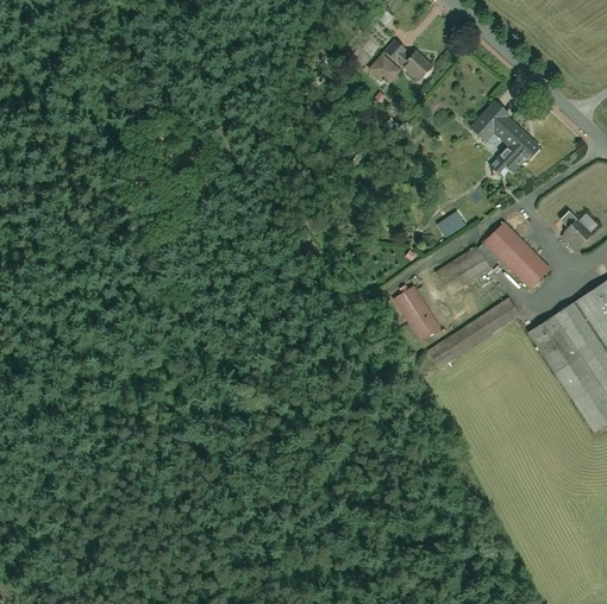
[(405,37),(390,55),(419,79),(433,61),(405,37)]
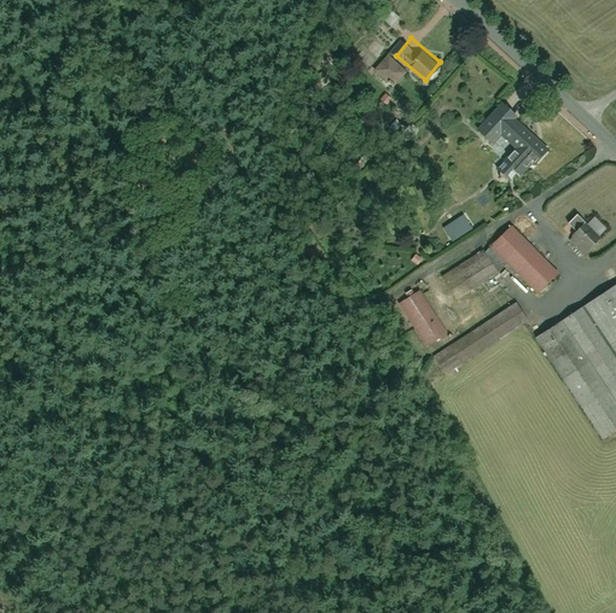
[(388,52),(375,69),(394,85),(407,68),(388,52)]
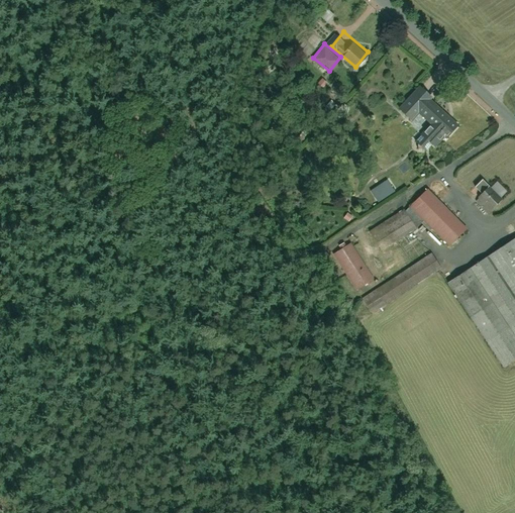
[(424,147),(432,137),(437,141),(457,118),(418,84),(398,108),(424,130),(415,140),(424,147)]
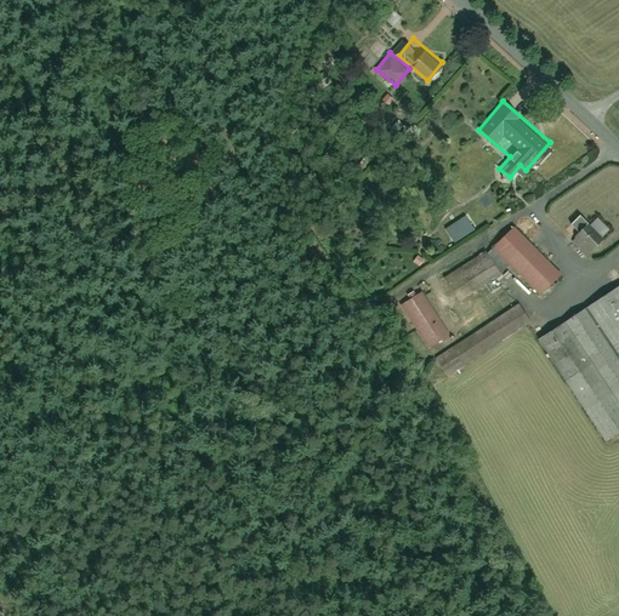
[(577,231),(568,240),(585,255),(605,234),(591,223),(589,224),(579,216),(571,224),(577,231)]
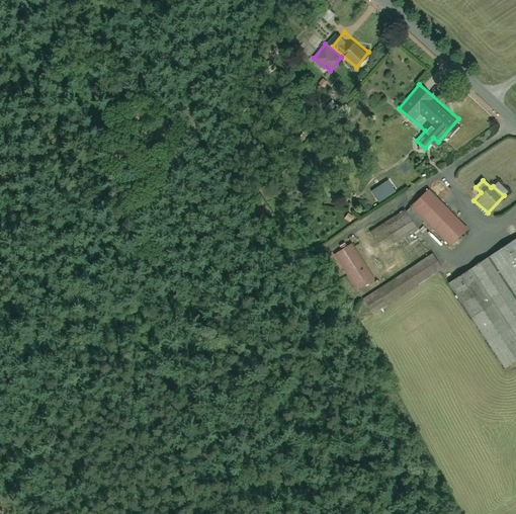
[(427,187),(409,206),(451,247),(469,229),(427,187)]
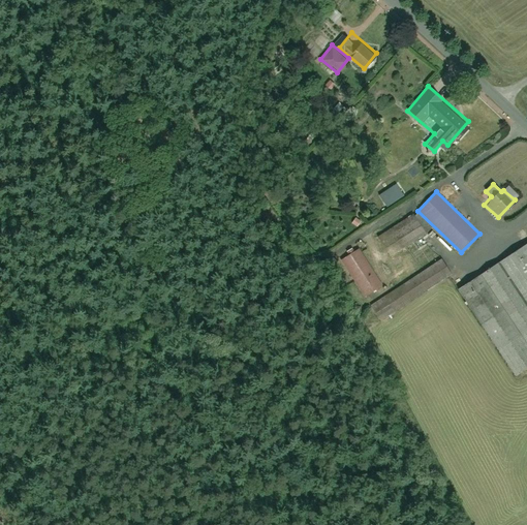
[(411,214),(377,235),(388,250),(422,229),(411,214)]
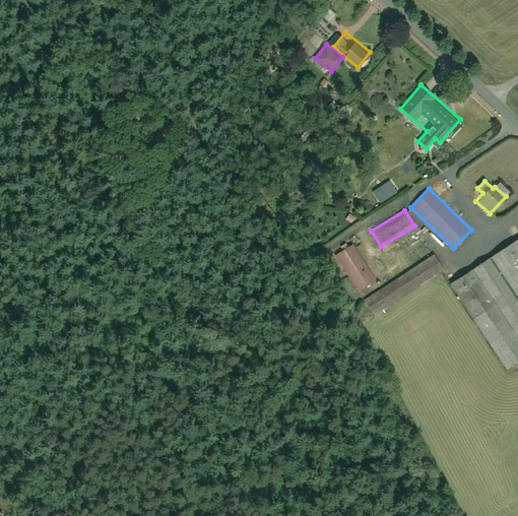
[(517,239),(451,282),(505,366),(517,357),(517,239)]
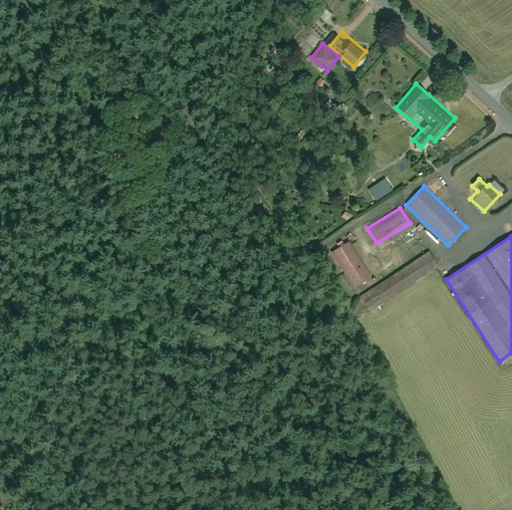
[(348,241),(330,252),(352,285),(369,274),(348,241)]
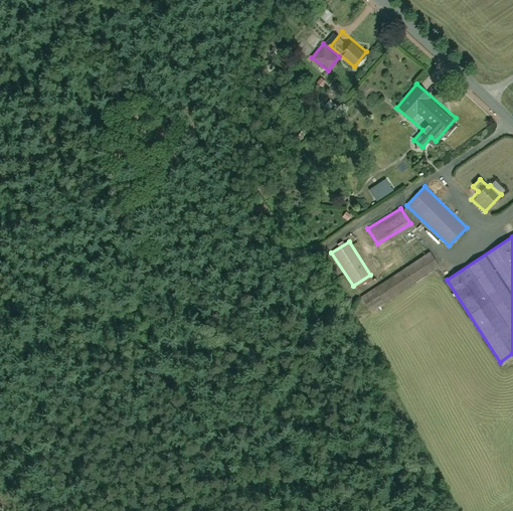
[(360,294),(371,310),(441,265),(430,247),(360,294)]
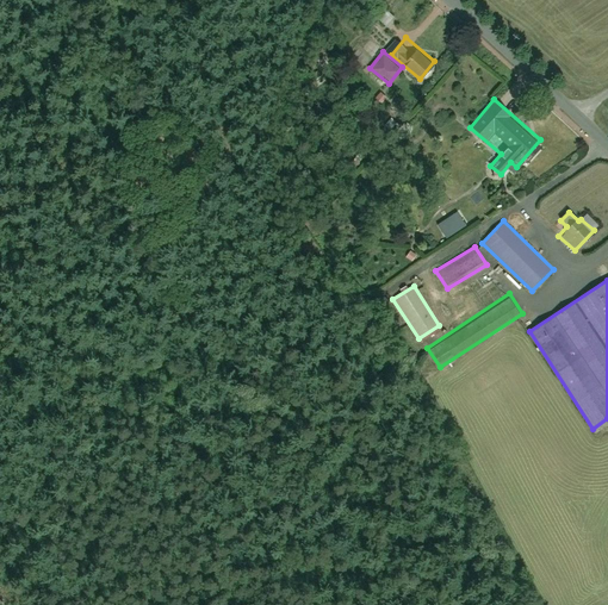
All buildings are outlined.
